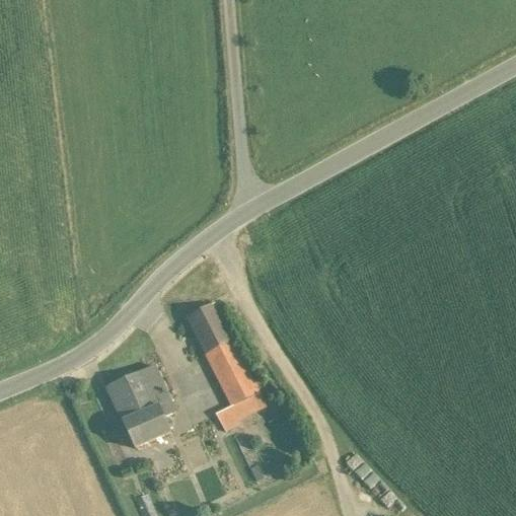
[(186,315),(230,404),(255,391),(211,302),(186,315)]
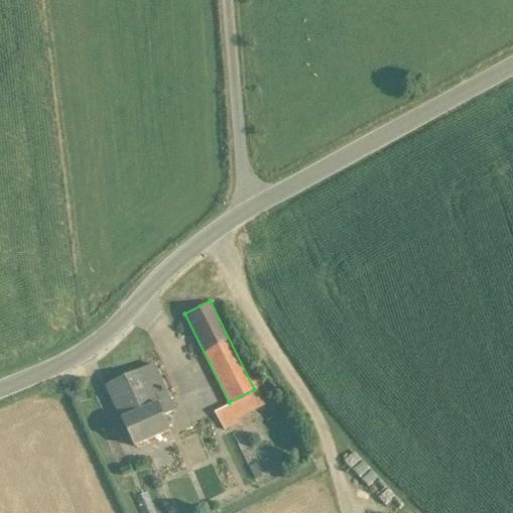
[(153,362),(106,383),(120,416),(155,401),(160,413),(173,407),(153,362)]
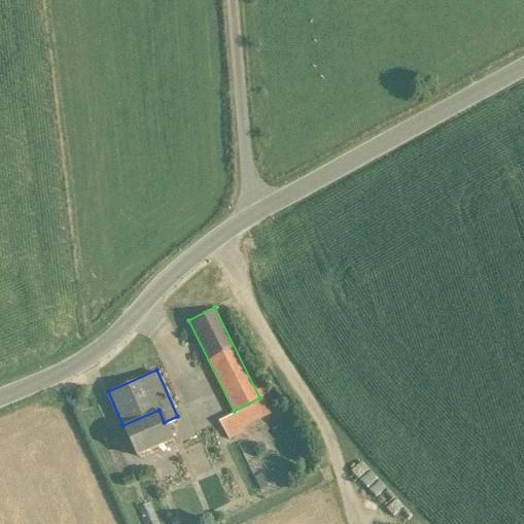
[(268,413),(259,397),(234,411),(218,419),(225,433),(268,413)]
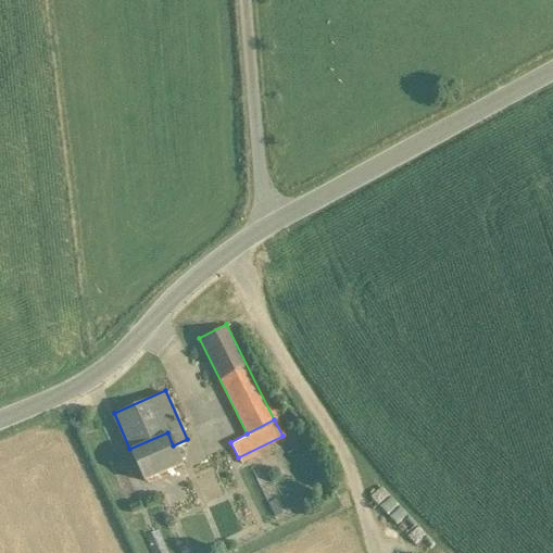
[(167,432),(129,449),(142,479),(180,463),(173,445),(167,432)]
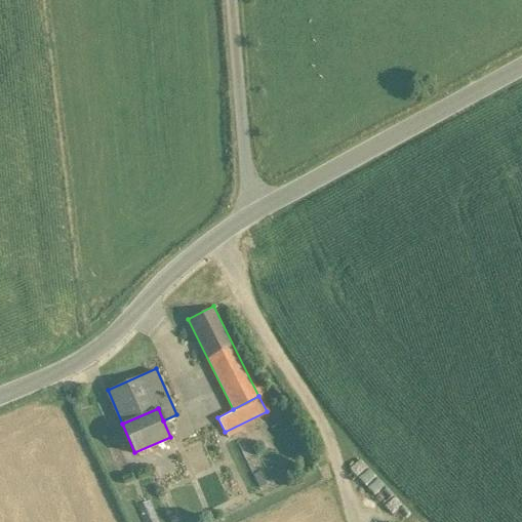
[(156,521),(149,507),(141,511),(146,521),(156,521)]
